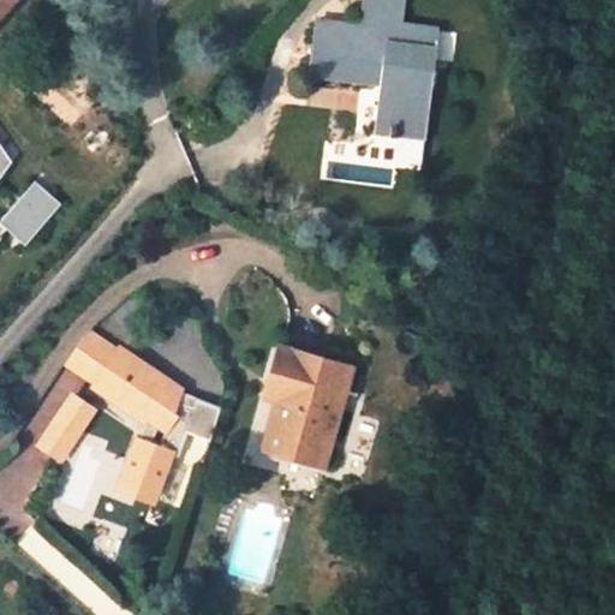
[(0,0),(0,15),(13,0),(0,0)]
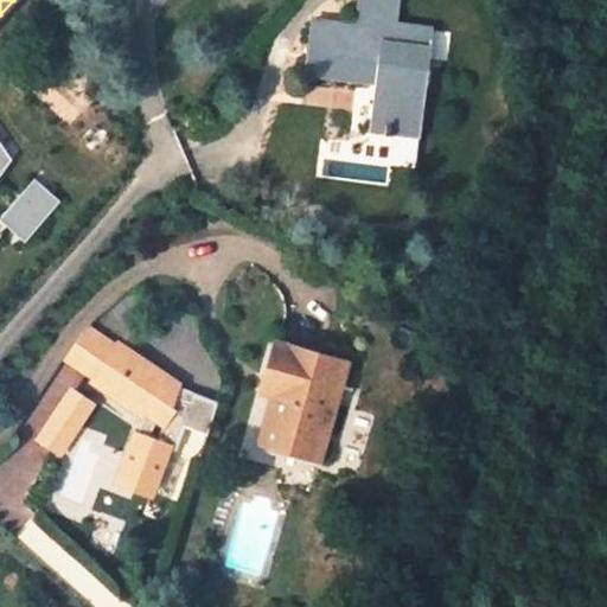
[(306,76),(377,83),(374,131),(421,135),(428,58),(396,55),(401,0),(397,0),(358,0),(355,29),(312,25),(306,76)]
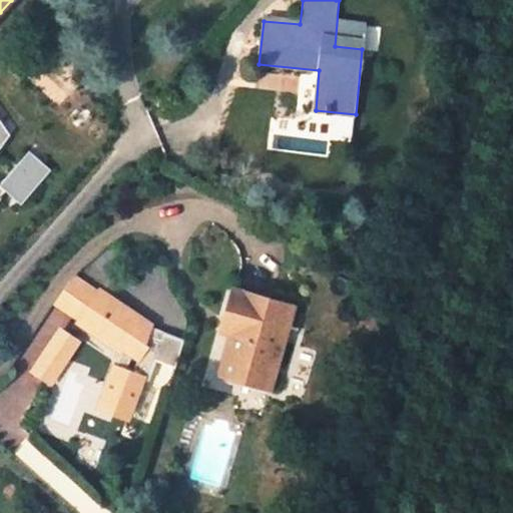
[(0,116),(0,146),(14,127),(0,116)]
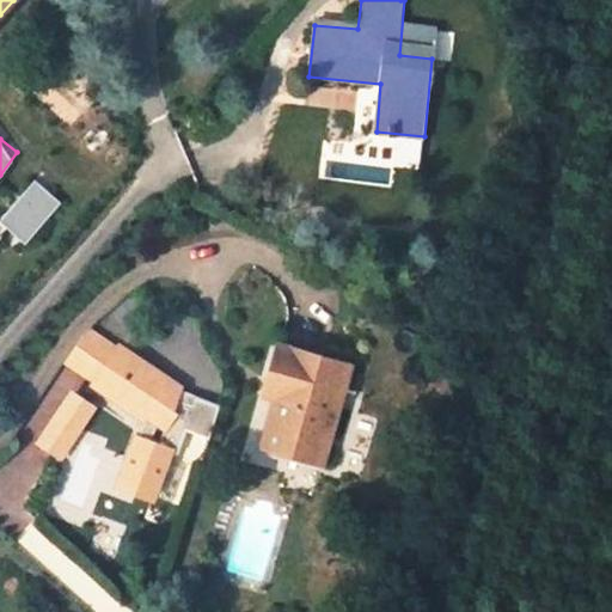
[(0,221),(24,243),(61,201),(35,178),(0,216),(0,221)]
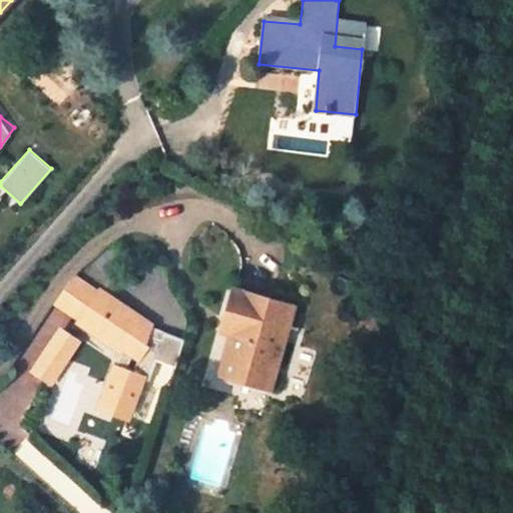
[(70,282),(54,306),(80,323),(100,294),(75,278),(70,282)]
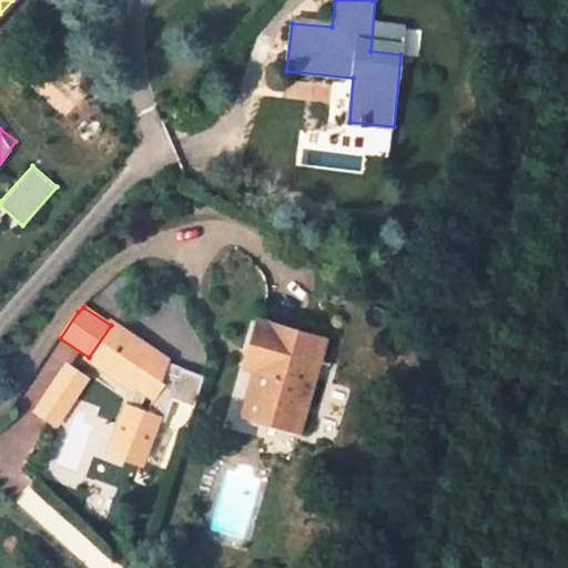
[(244,417),(298,433),(325,342),(259,322),(245,367),(256,371),(244,417)]
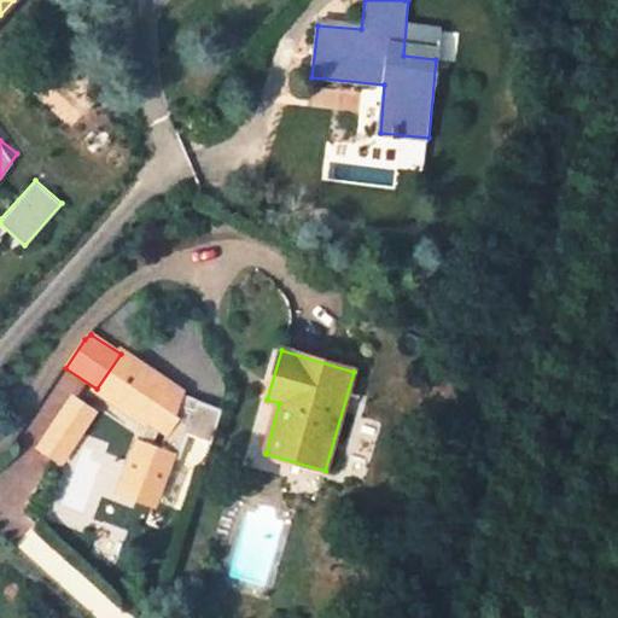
[(121,354),(97,389),(149,423),(140,443),(139,442),(120,490),(155,505),(173,458),(179,460),(188,435),(198,412),(180,404),(184,395),(121,354)]
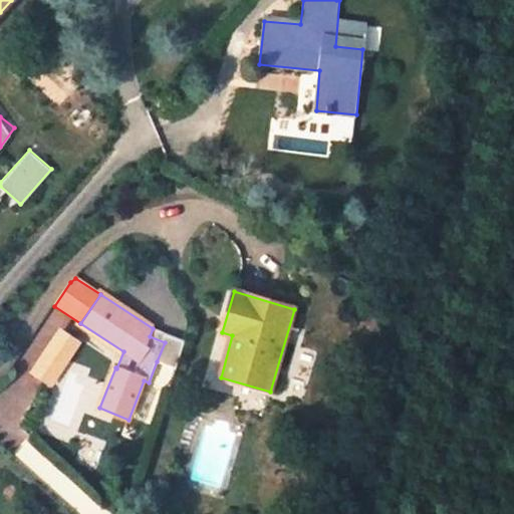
[(165,342),(157,361),(176,369),(183,347),(184,342),(153,328),(150,336),(165,342)]
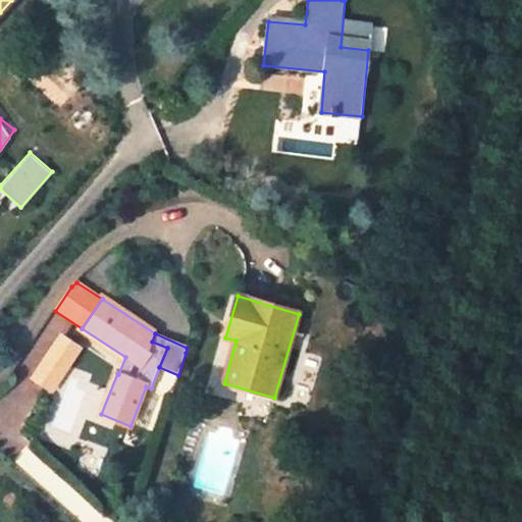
[(61,338),(36,375),(53,386),(77,350),(61,338)]
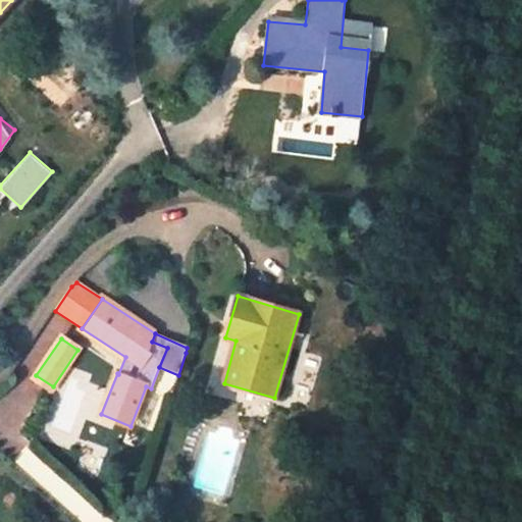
[(99,418),(95,429),(123,437),(126,426),(99,418)]
